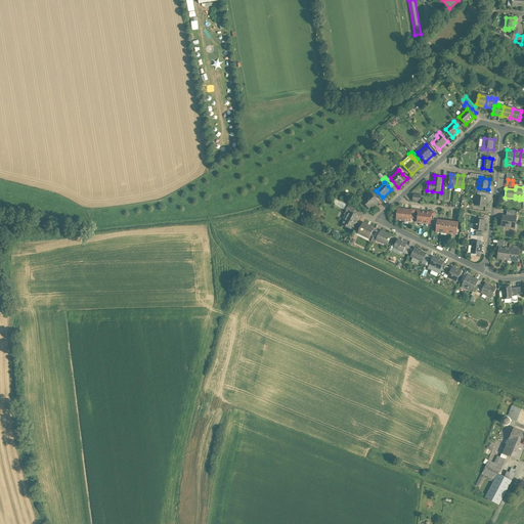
[(378,203),(369,193),(363,200),(372,208),(378,203)]
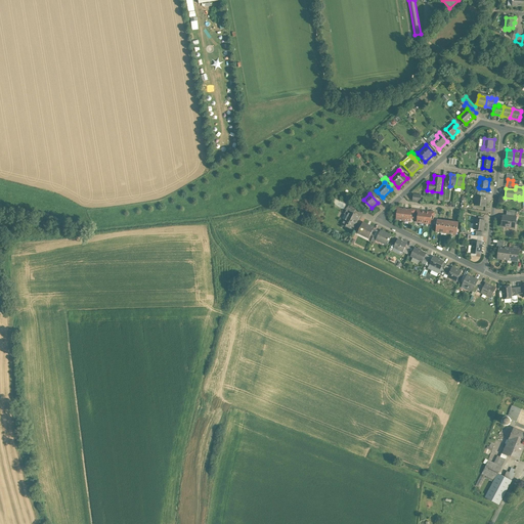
[(477,197),(476,197),(475,205),(486,207),(487,198),(486,198),(480,197),(477,197)]
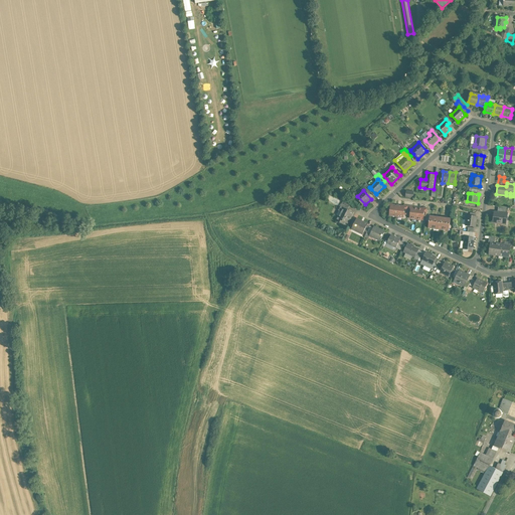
[(341,206),(343,201),(329,194),(327,199),(341,206)]
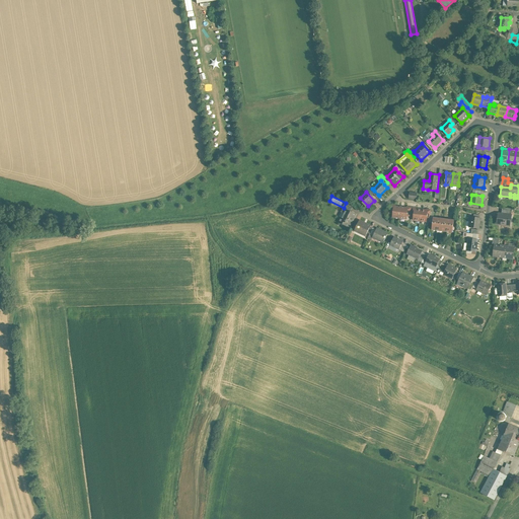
[(353,206),(346,203),(344,208),(347,210),(351,211),(353,206)]
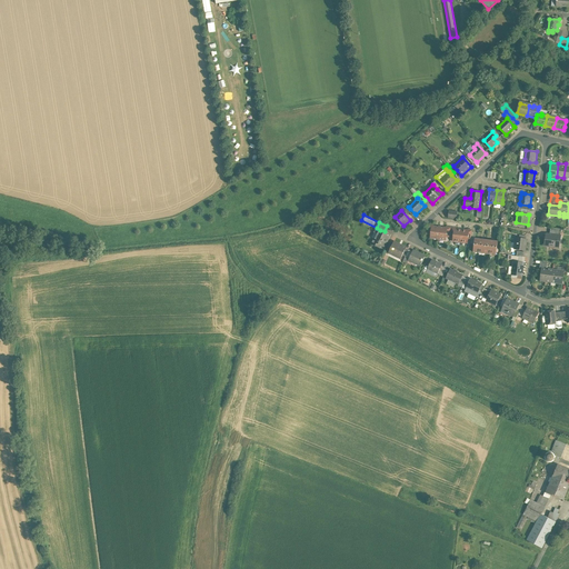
[(433,226),(432,226),(431,233),(430,238),(438,239),(440,227),(433,226)]
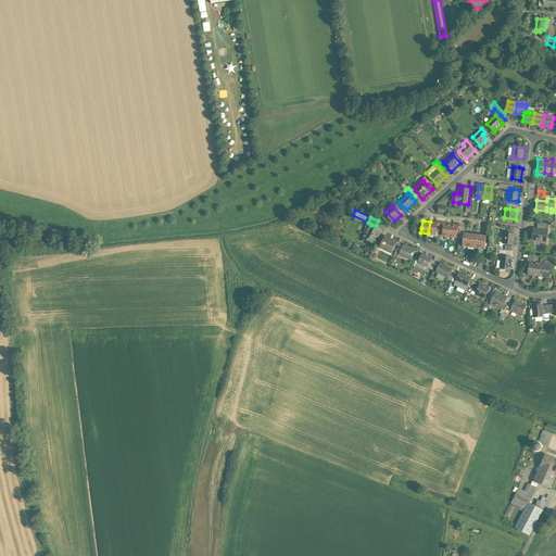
[(437,223),(430,222),(428,234),(436,235),(436,231),(437,223)]
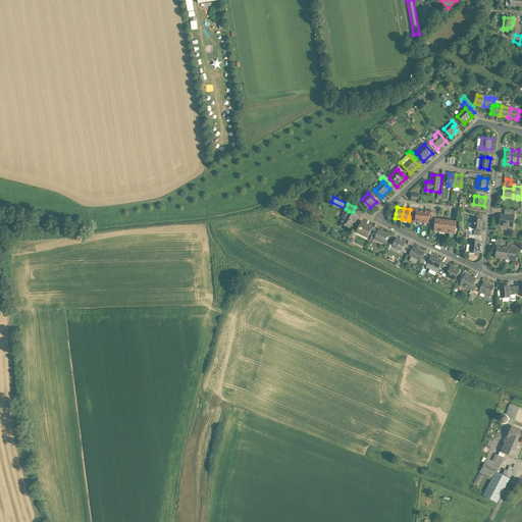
[(353,212),(349,211),(346,209),(342,217),(344,218),(341,224),(348,227),(350,225),(353,226),(358,215),(353,212)]
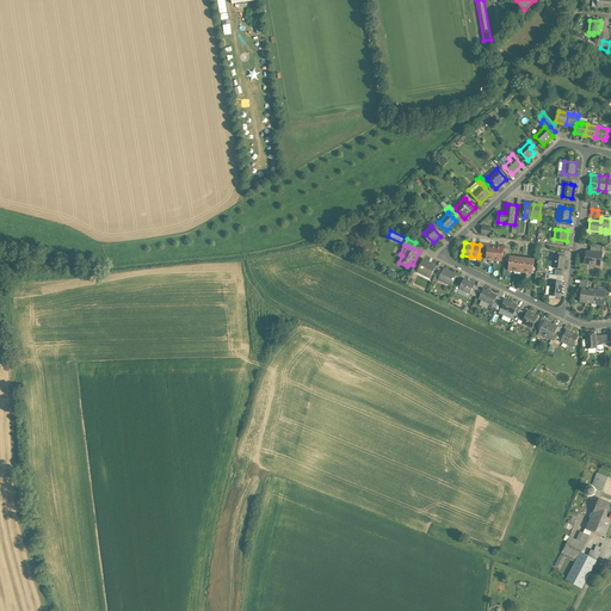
[(591,252),(587,251),(585,264),(600,266),(603,253),(591,252)]
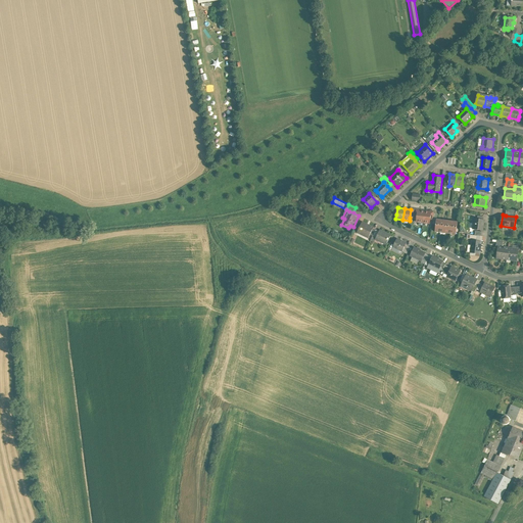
[(477,219),(474,219),(474,224),(475,224),(474,229),(483,230),(484,220),(477,219)]
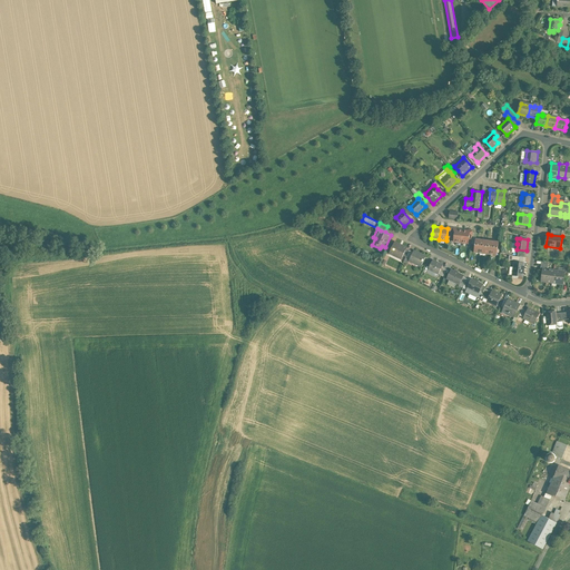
[(402,246),(394,243),(391,249),(390,253),(395,255),(395,256),(402,259),(403,256),(406,248),(406,247),(402,245),(402,246)]
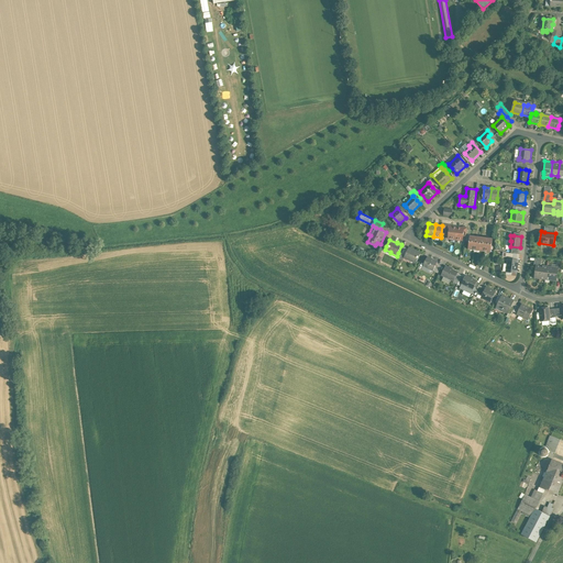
[(420,253),(409,247),(408,249),(405,256),(404,255),(404,257),(416,263),(420,253)]
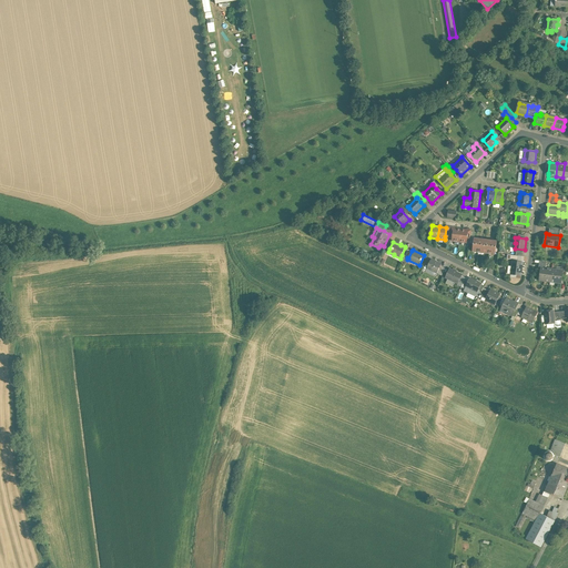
[(442,264),(432,259),(427,269),(437,273),(442,264)]
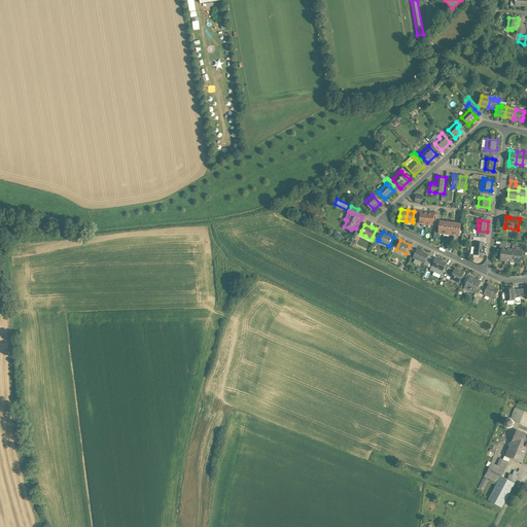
[(481,243),(476,242),(473,254),(484,255),(485,244),(481,243)]
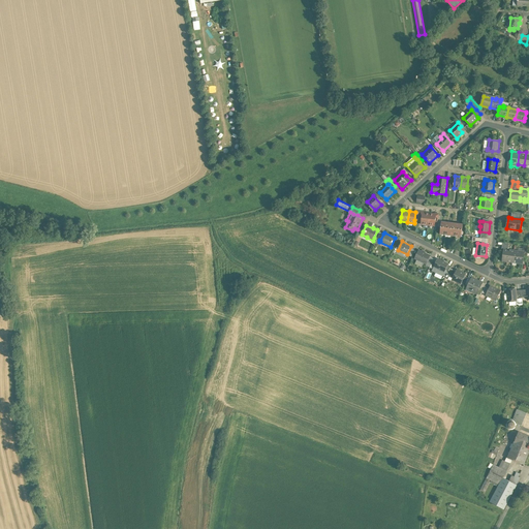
[(431,255),(418,249),(414,259),(426,265),(431,255)]
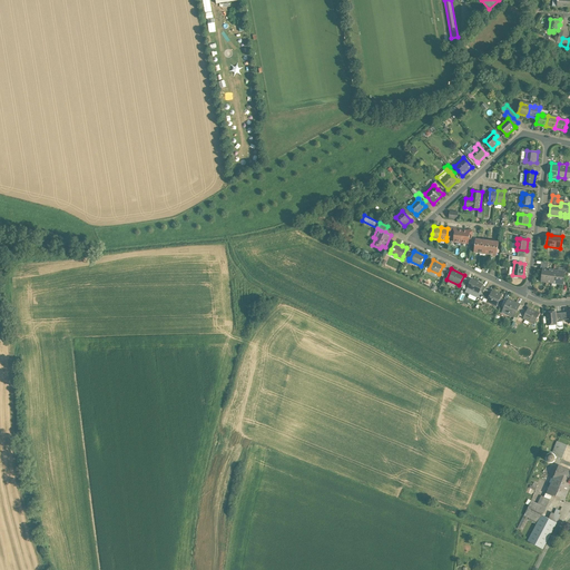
[(548,268),(543,268),(543,269),(541,282),(552,283),(554,269),(548,268)]
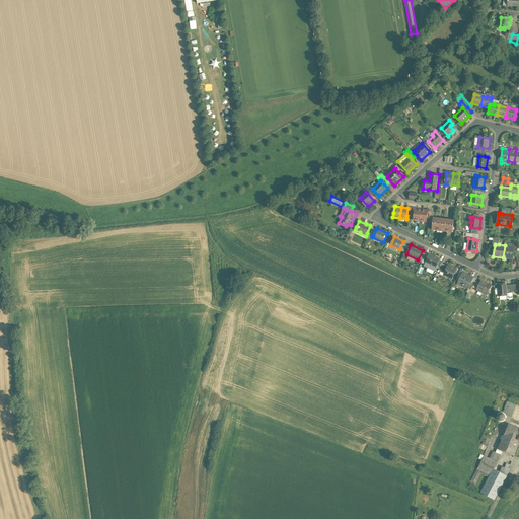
[(514,247),(505,245),(503,257),(513,258),(514,250),(514,247)]
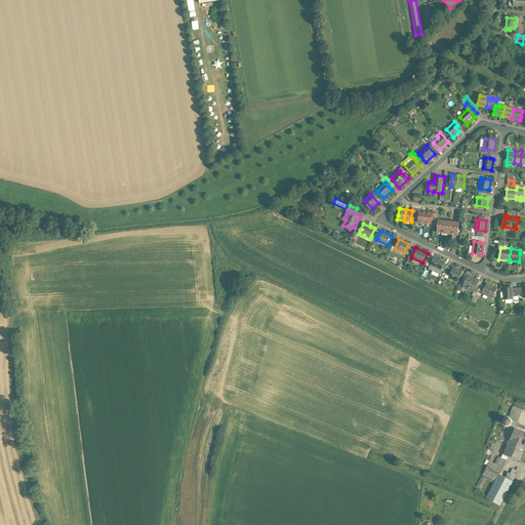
[(445,261),(435,256),(433,260),(431,266),(441,271),(442,269),(445,263),(445,261)]
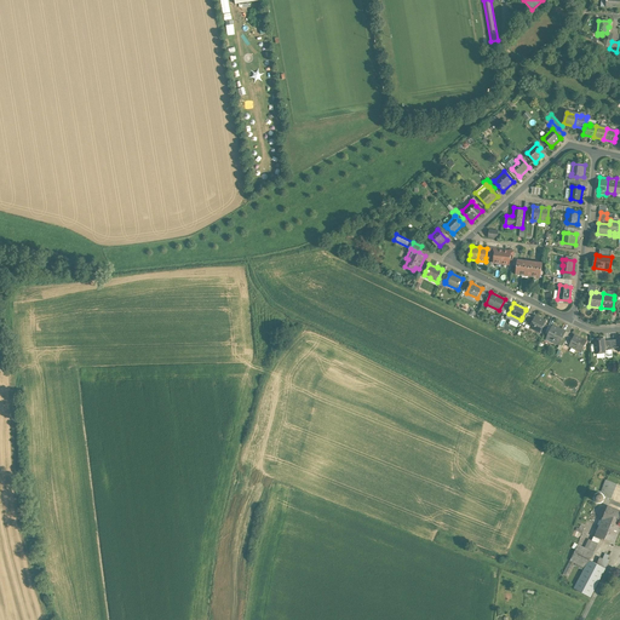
[(524,320),(524,321),(532,325),(535,317),(533,316),(533,317),(527,315),(524,320)]
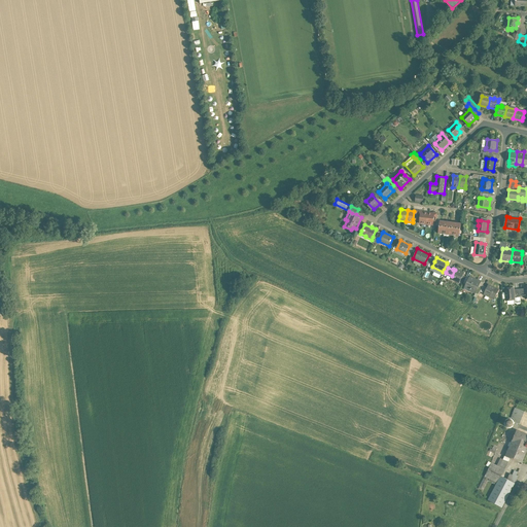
[(463,273),(455,270),(452,276),(451,278),(452,279),(459,282),(463,273)]
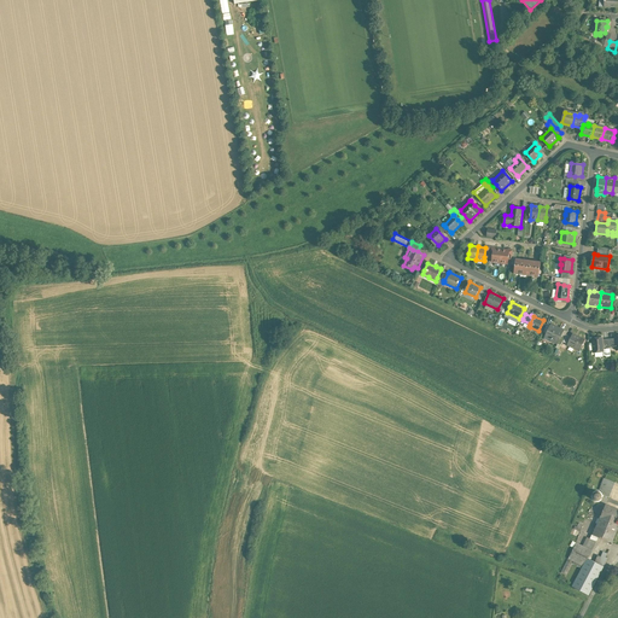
[(561,328),(551,325),(544,337),(544,339),(552,342),(552,340),(558,343),(561,336),(563,333),(560,332),(561,328)]
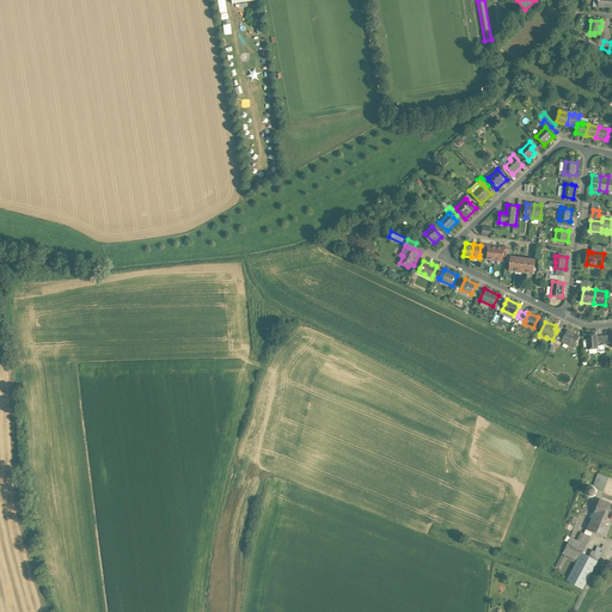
[(579,337),(567,331),(565,334),(562,341),(574,347),(579,337)]
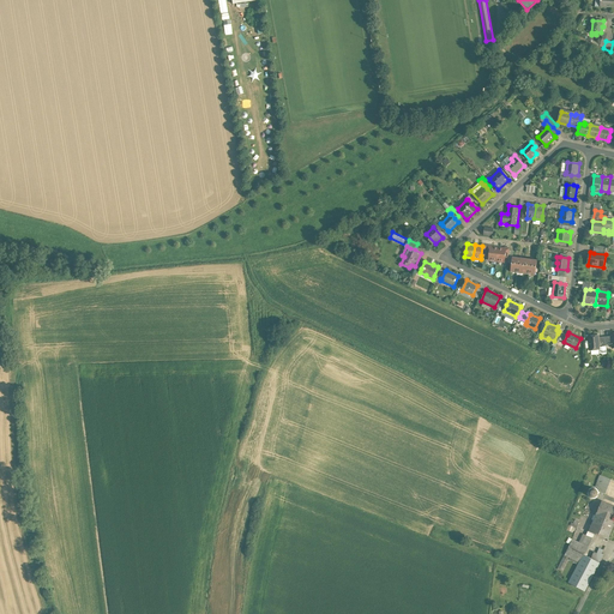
[(599,336),(589,336),(590,350),(600,349),(600,351),(602,353),(607,353),(606,347),(600,347),(599,337),(599,336)]
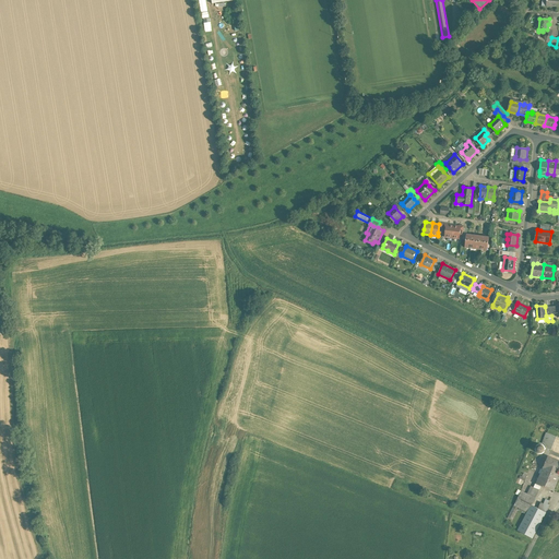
[(557,437),(550,435),(548,439),(549,440),(547,444),(546,448),(551,450),(557,437)]
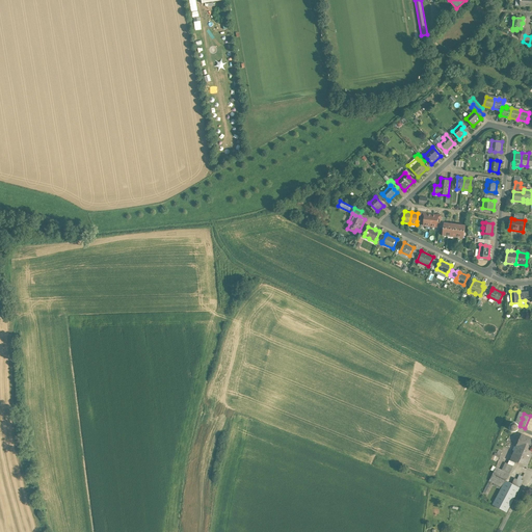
[(519,429),(519,427),(519,425),(517,424),(515,423),(514,423),(512,423),(510,424),(510,425),(509,427),(510,429),(511,430),(512,431),(514,432),(515,431),(517,430),(519,429)]
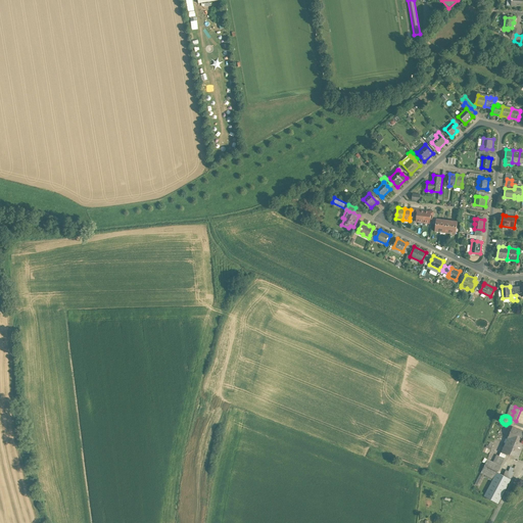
[(522,436),(522,431),(513,427),(509,437),(521,442),(522,436)]
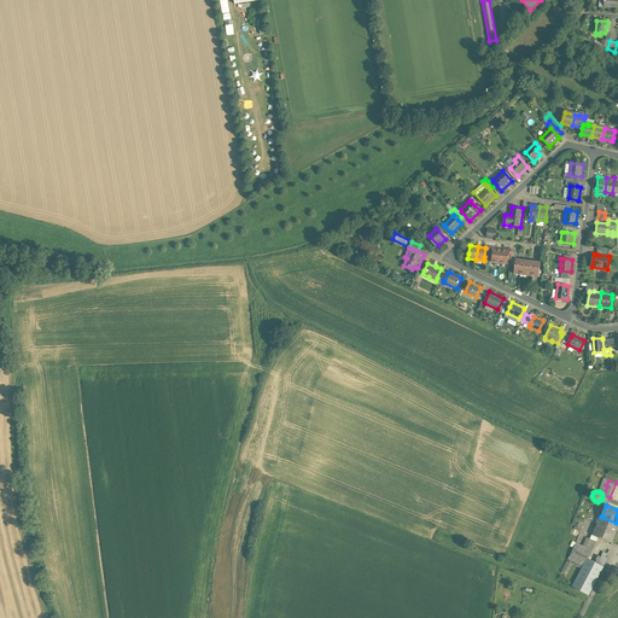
[(617,524),(616,523),(601,517),(593,535),(612,543),(617,526),(617,524)]
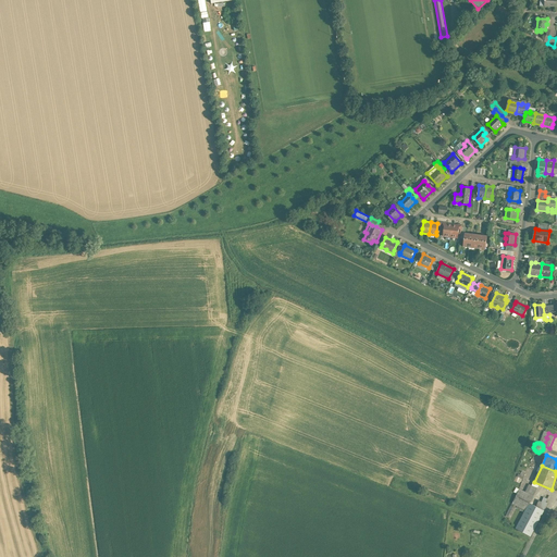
[(529,484),(525,492),(533,496),(537,487),(529,484)]
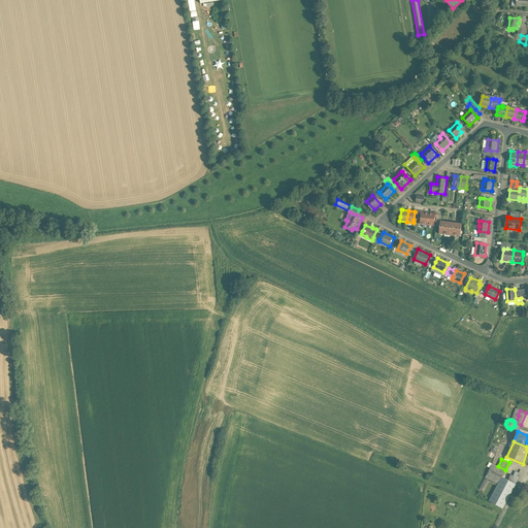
[(498,466),(493,464),(491,468),(486,477),(490,480),(489,481),(497,486),(502,476),(502,477),(505,470),(498,466)]
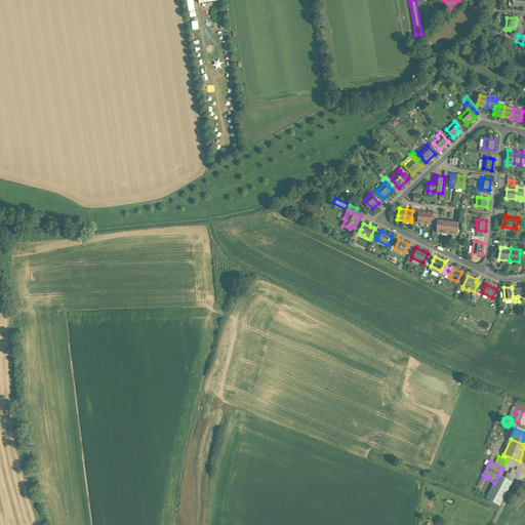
[(499,475),(499,474),(494,483),(486,498),(499,506),(513,481),(509,479),(506,478),(506,477),(499,475)]
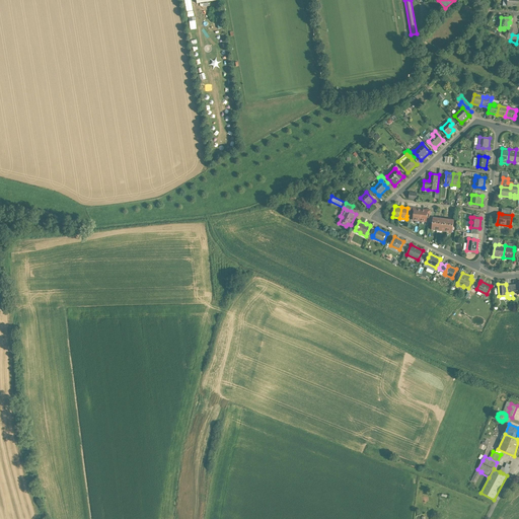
[(482,471),(477,469),(471,479),(475,482),(480,472),(482,471)]
